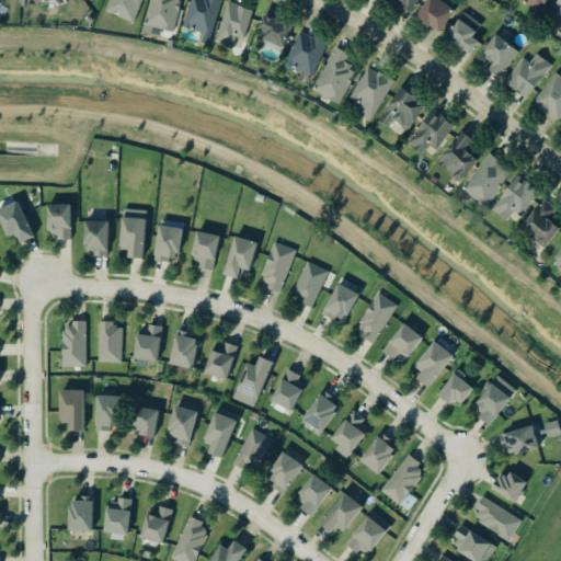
[(136,21),(140,0),(110,0),(107,13),(136,21)]
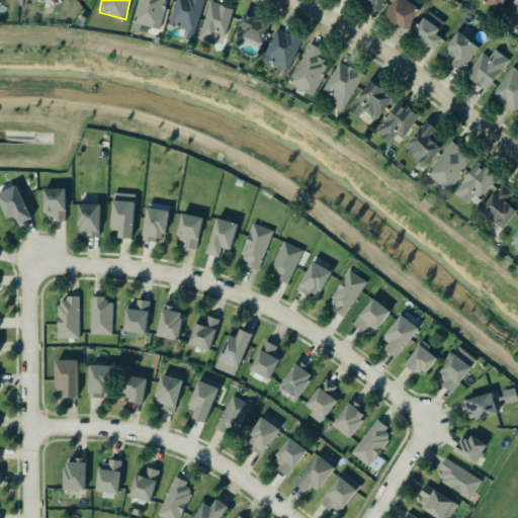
[(138,0),(131,29),(146,33),(148,26),(159,29),(166,0),(138,0)]
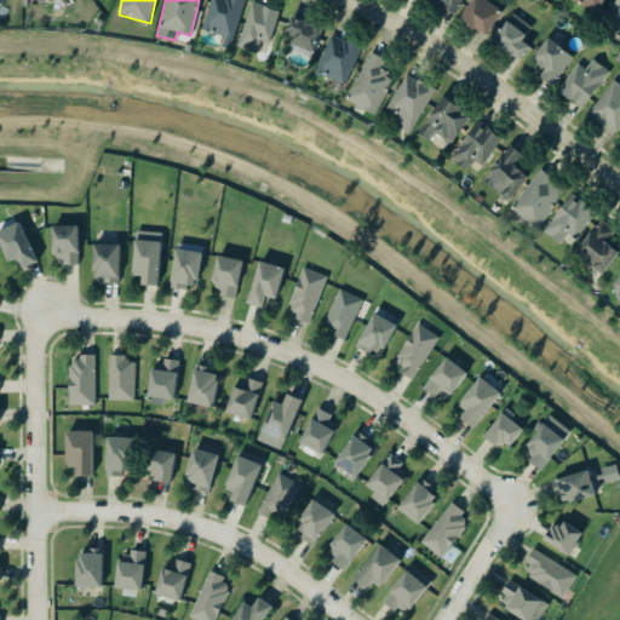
[(230,47),(245,0),(244,0),(207,0),(199,29),(224,36),(222,45),(230,47)]
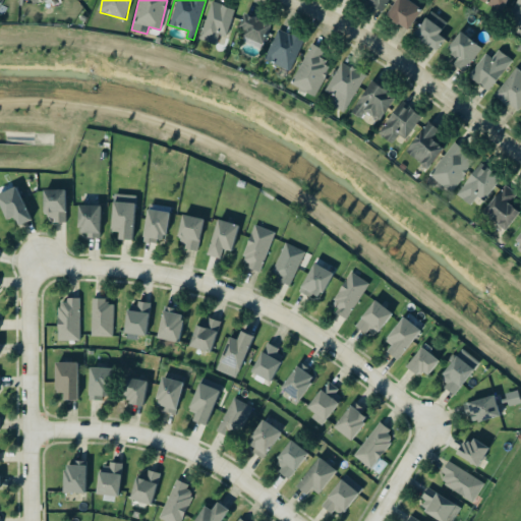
[(360,0),(379,11),(386,0),(360,0)]
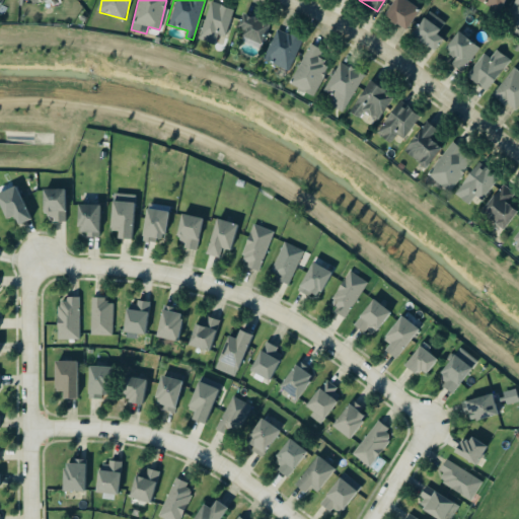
[(405,29),(421,10),(406,0),(394,0),(384,14),(405,29)]
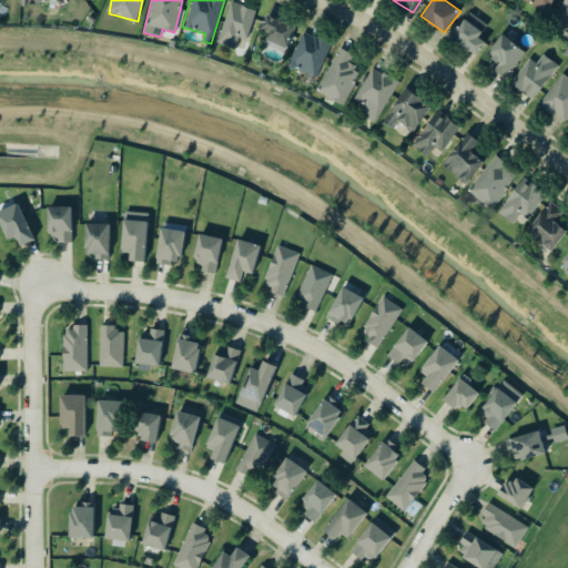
[(523,0),(523,1),(549,12),(554,0),(523,0)]
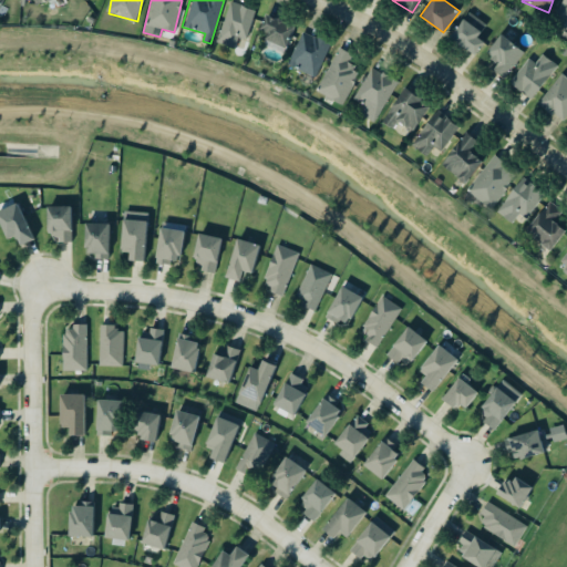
[(566,0),(563,0),(554,20),(566,26),(566,0)]
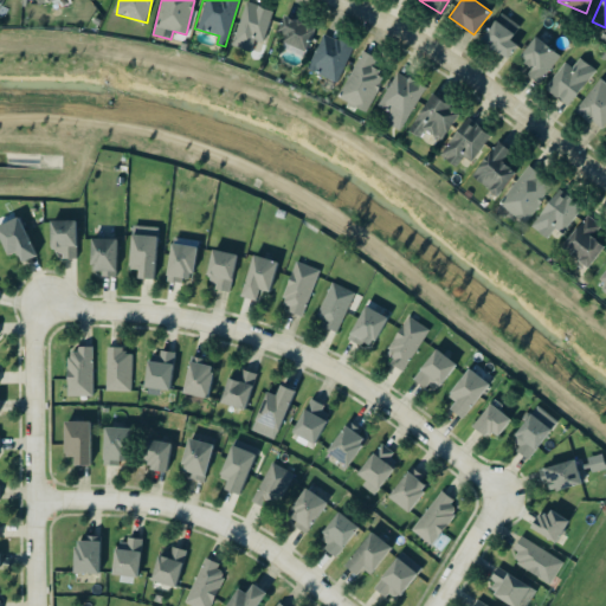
[(274,10),(244,1),(232,45),(251,51),(255,40),(263,43),(274,10)]
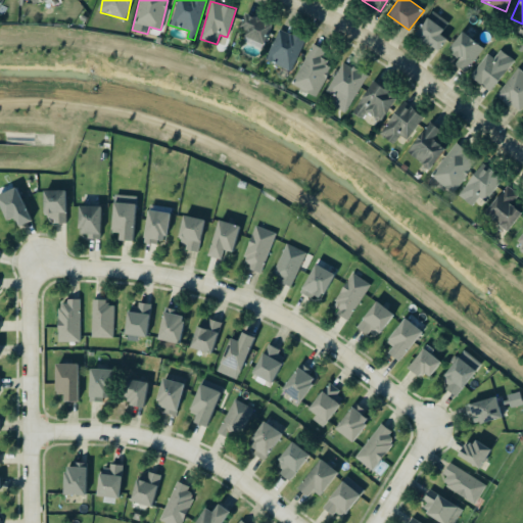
[(439,50),(446,38),(441,35),(449,21),(431,10),(415,36),(439,50)]
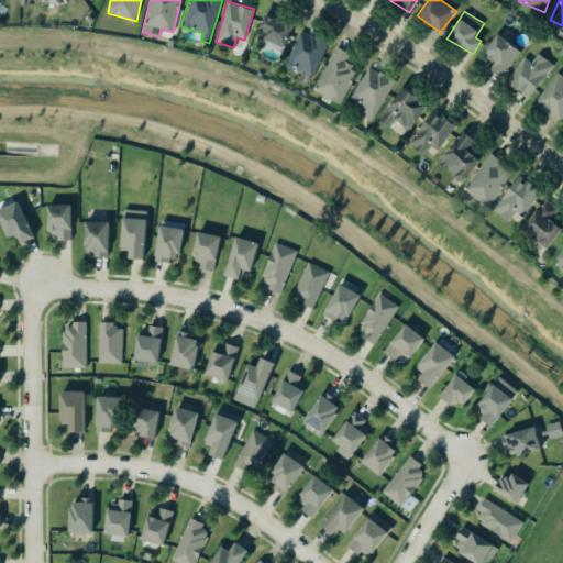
[(262,45),(283,53),(293,24),(264,14),(257,30),(266,33),(262,45)]
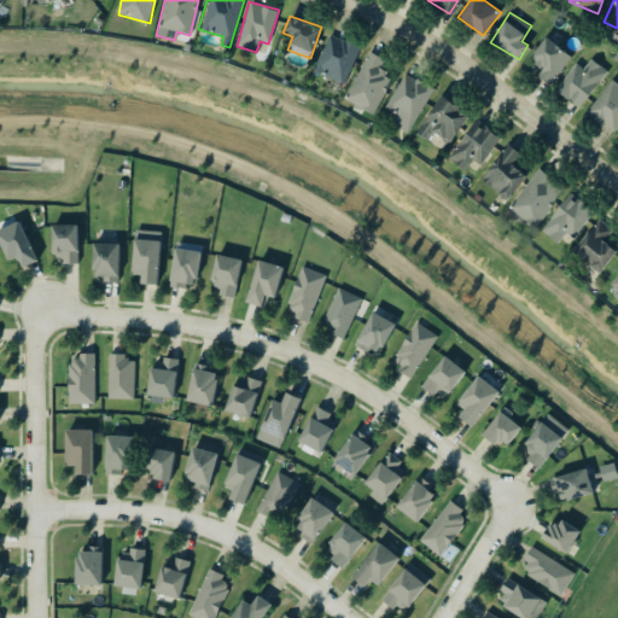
[(344,85),(361,47),(330,34),(313,70),(344,85)]
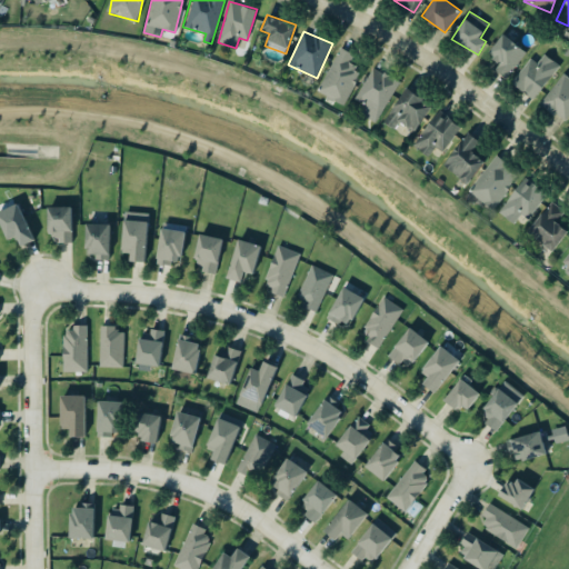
[(488,53),(499,61),(493,70),(507,79),(526,50),(500,35),(488,53)]
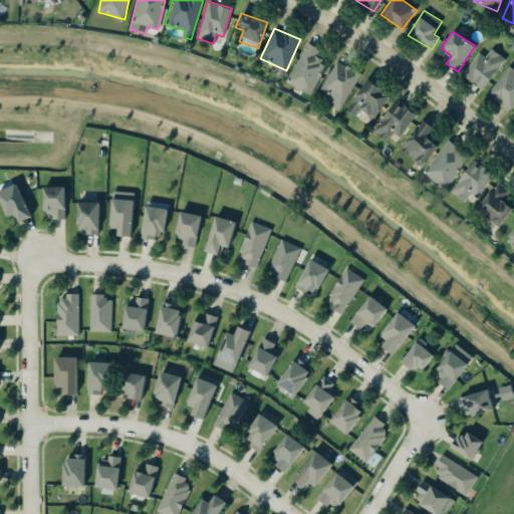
[(314,57),(318,48),(305,42),(286,83),(311,95),(326,62),(314,57)]
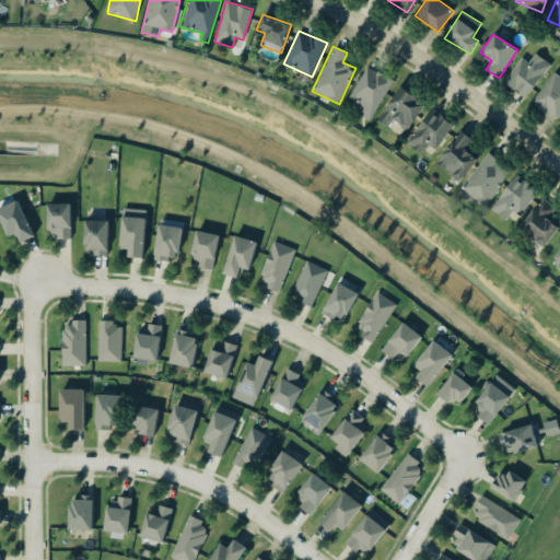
[(522,57),(503,80),(524,97),(550,65),(536,53),(527,62),(522,57)]
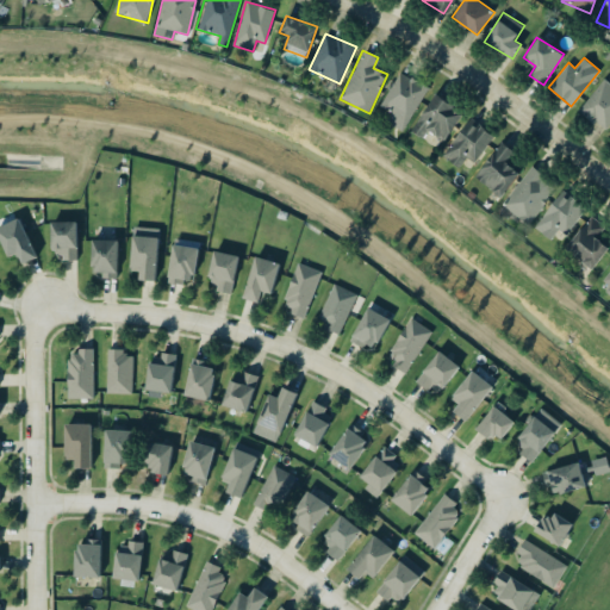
[(405,131),(427,86),(397,72),(381,107),(391,111),(386,123),(405,131)]
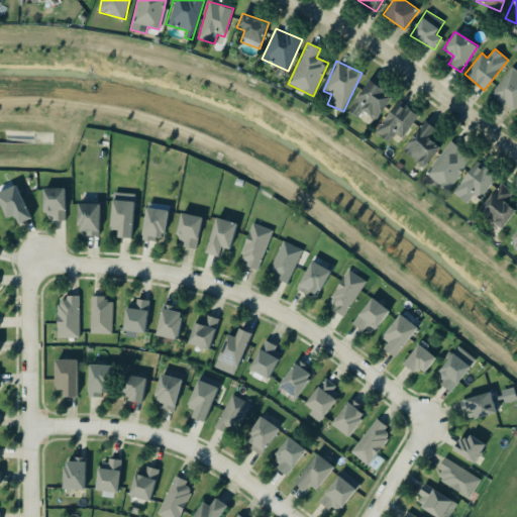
[(490,94),(511,111),(516,102),(516,70),(512,66),(490,94)]
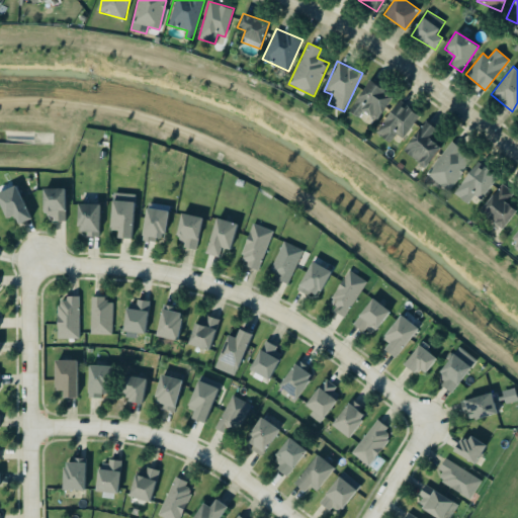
[(394,95),(369,80),(349,111),(358,116),(362,111),(377,120),(394,95)]
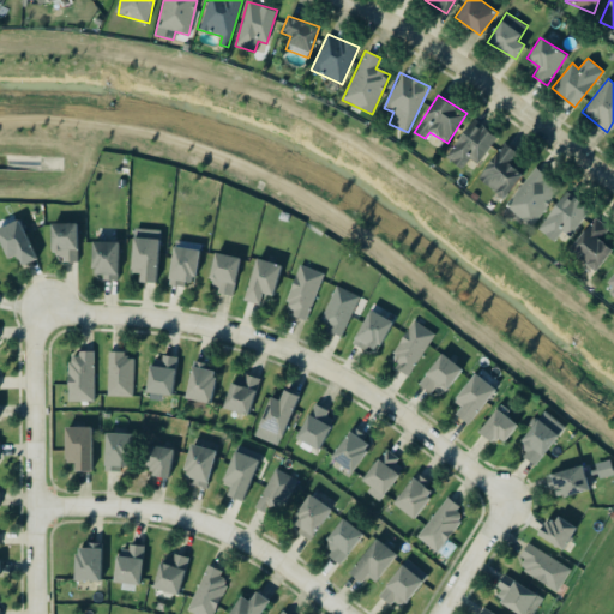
[(476,164),(497,138),(474,119),(445,155),(462,169),(469,158),(476,164)]
